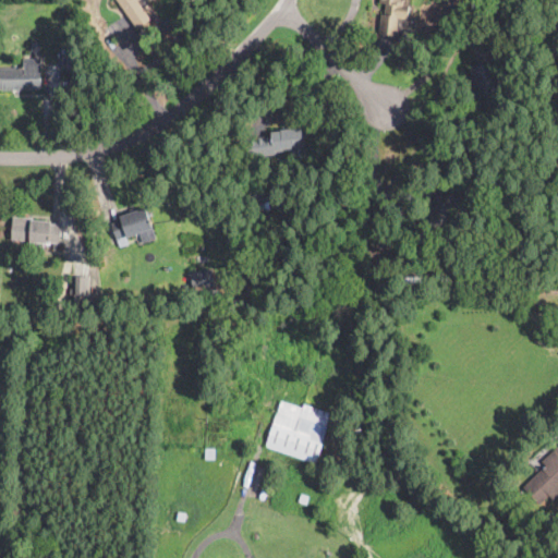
[(140,0),(138,1),(149,17),(136,27),(117,0),(140,0)]
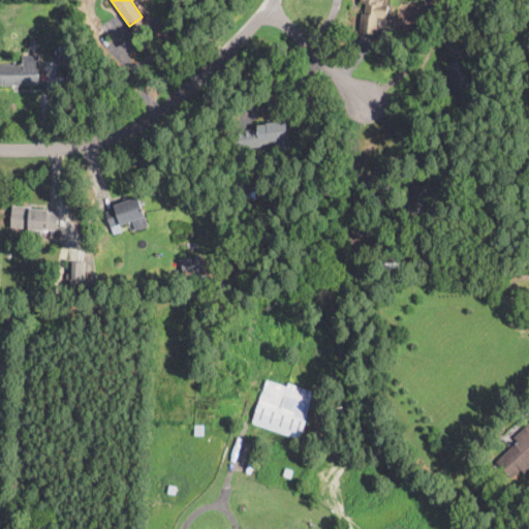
[(389,9),(387,20),(387,21),(376,20),(375,33),(361,31),(363,12),(365,13),(366,4),(361,4),(361,0),(381,0),(381,5),(389,6),(389,9)]
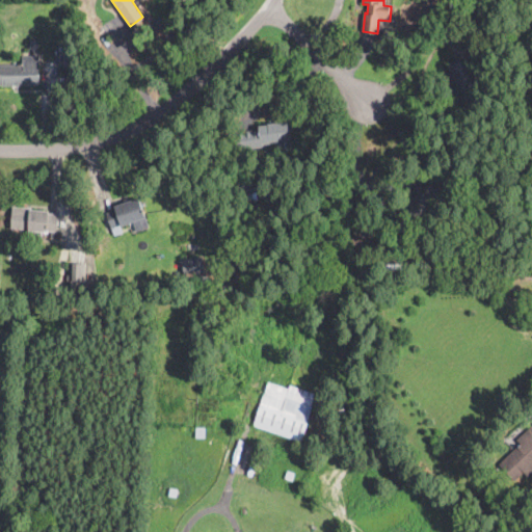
[(6,85),(0,85),(0,64),(22,64),(21,56),(37,56),(38,84),(6,85)]
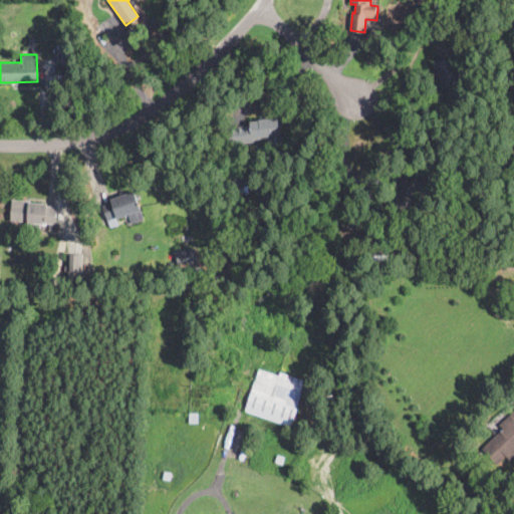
[(277,122),(279,142),(228,146),(227,132),(227,130),(235,129),(235,126),(237,126),(237,129),(241,127),(241,125),(244,125),(244,127),(249,127),(249,120),(277,117),(277,122)]
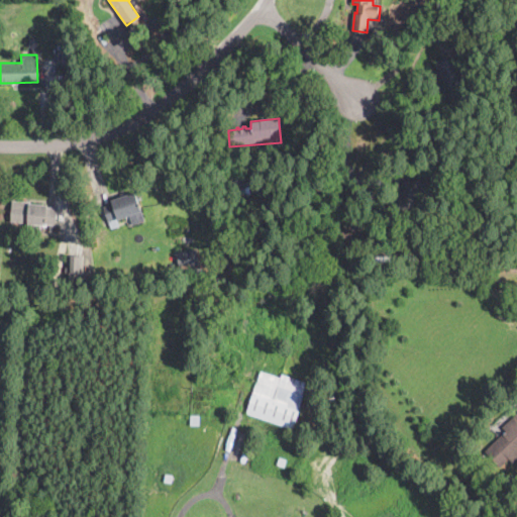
[(114,228),(111,229),(104,207),(111,205),(109,200),(133,192),(139,209),(116,218),(119,226),(114,228)]
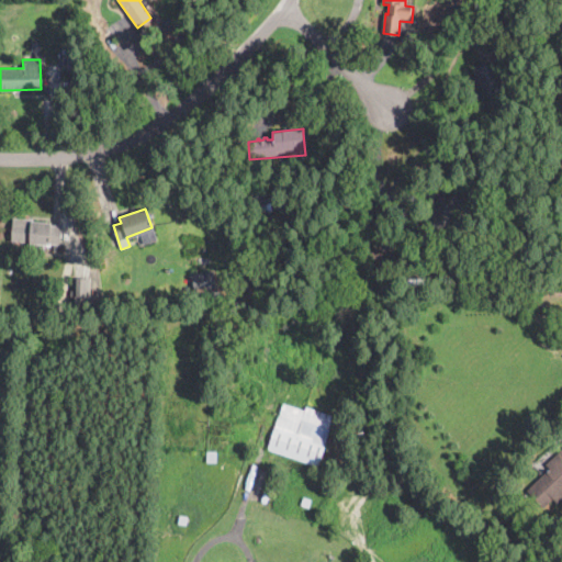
[(52,222),(52,225),(62,226),(59,254),(54,253),(54,245),(45,244),(44,253),(31,253),(30,251),(30,243),(12,242),(13,223),(30,224),(30,221),(52,222)]
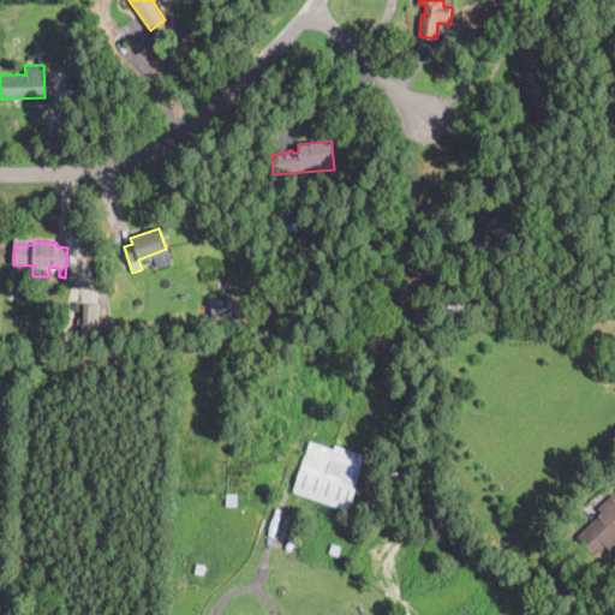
[(242,318),(214,320),(213,299),(240,297),(242,318)]
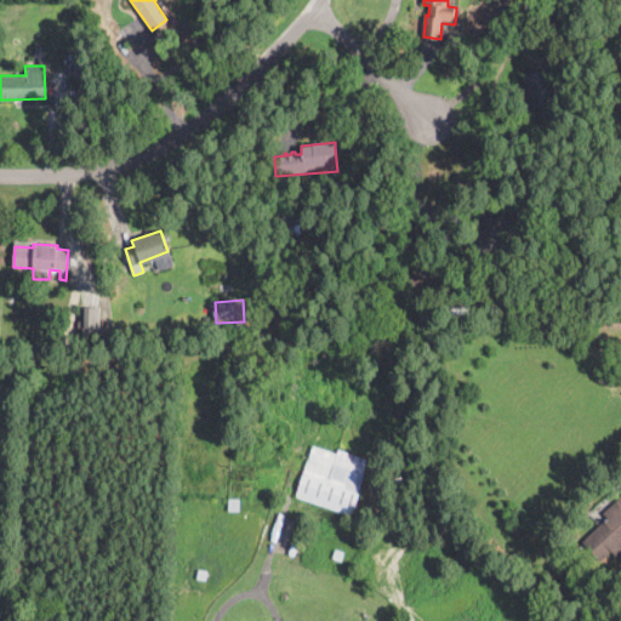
[(462,317),(451,317),(451,301),(468,301),(469,315),(462,317)]
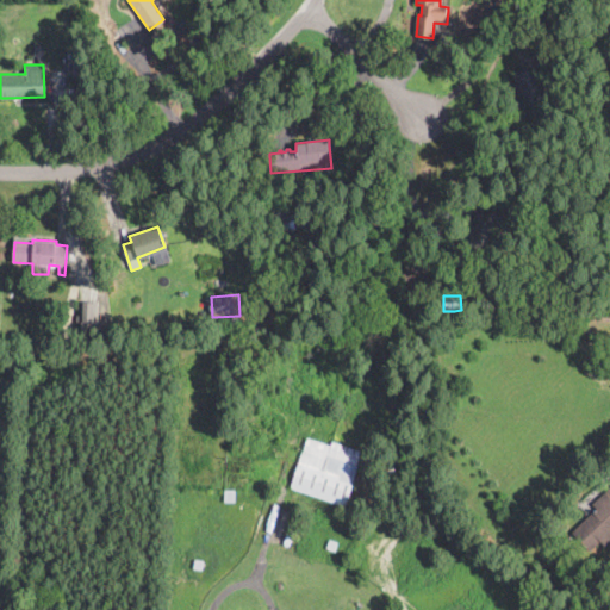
[(98,312),(98,322),(80,322),(81,302),(98,303),(98,312)]
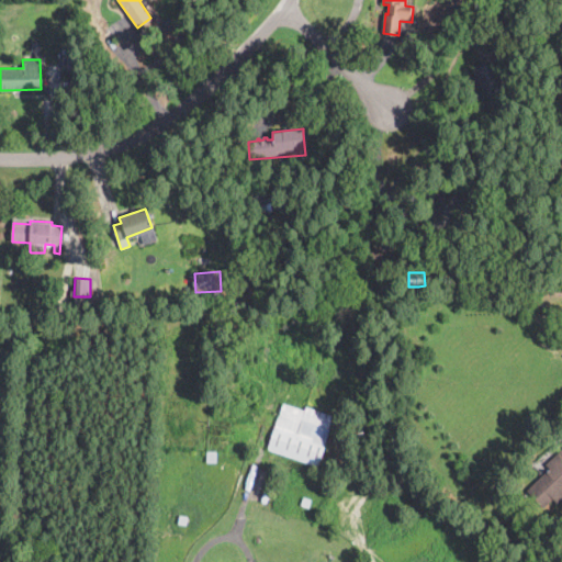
[(318,465),(318,467),(267,450),(268,448),(282,403),(332,419),(328,429),(330,430),(318,465)]
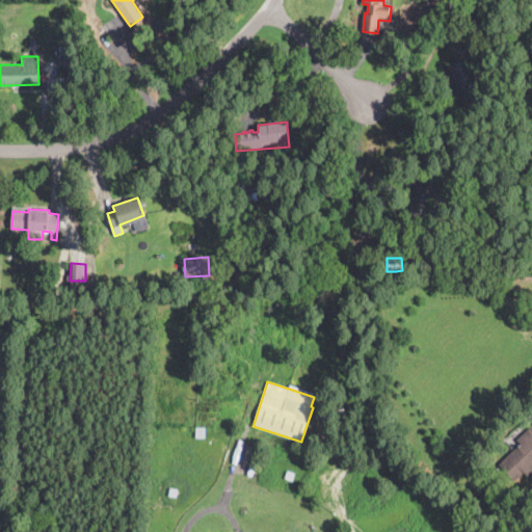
[(330,413),(329,403),(342,400),(344,409),(330,413)]
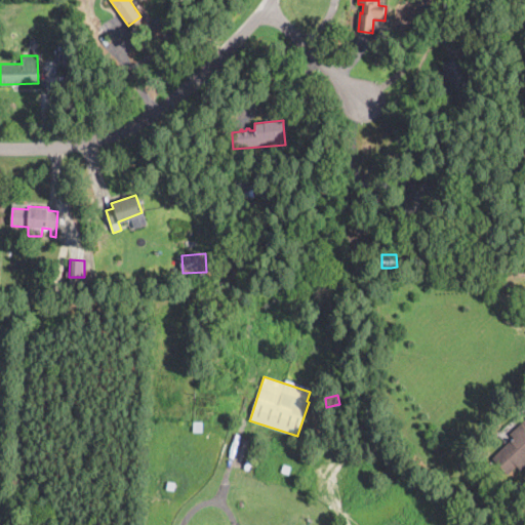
[(203,431),(194,430),(194,420),(203,420),(203,431)]
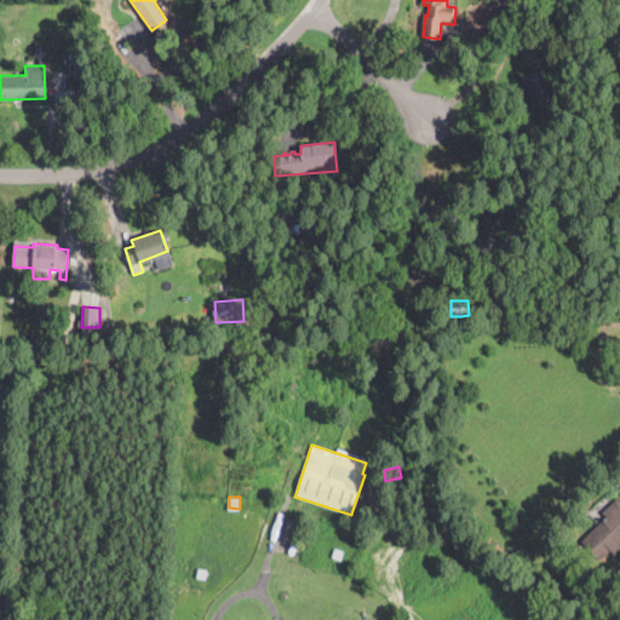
[(619,549),(614,555),(610,550),(600,561),(581,541),(607,518),(602,514),(619,497),(619,549)]
